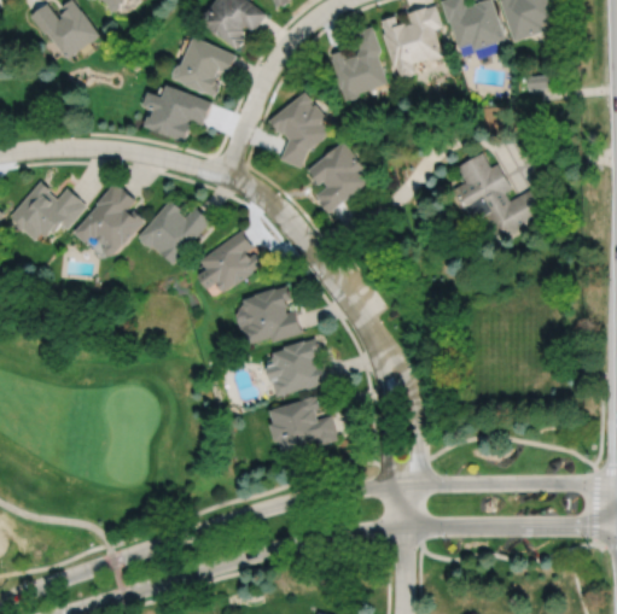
[(47,4),(30,17),(45,35),(48,34),(69,60),(91,44),(99,37),(102,35),(82,11),(82,12),(73,0),(62,7),(65,12),(60,16),(62,18),(59,21),(47,4)]
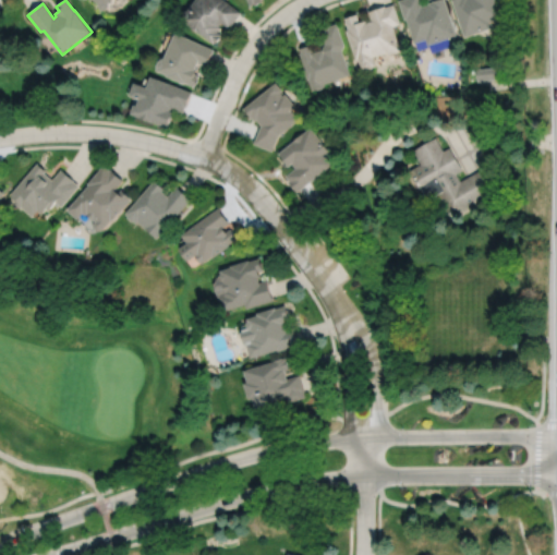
[(109,3),(112,0),(89,0),(92,1),(93,0),(98,4),(99,8),(103,11),(107,11),(109,8),(109,3)]
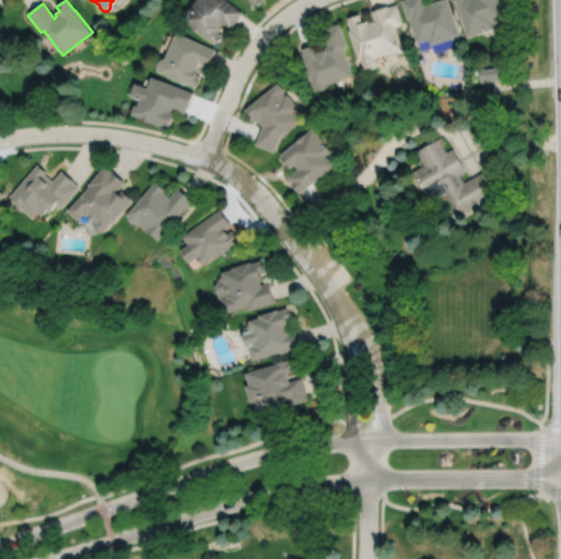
[(184,19),(183,21),(215,45),(217,44),(219,45),(223,38),(222,37),(223,35),(220,33),(223,29),(222,28),(223,25),(231,31),(244,13),(224,0),(198,0),(190,11),(189,11),(184,17),(184,19)]
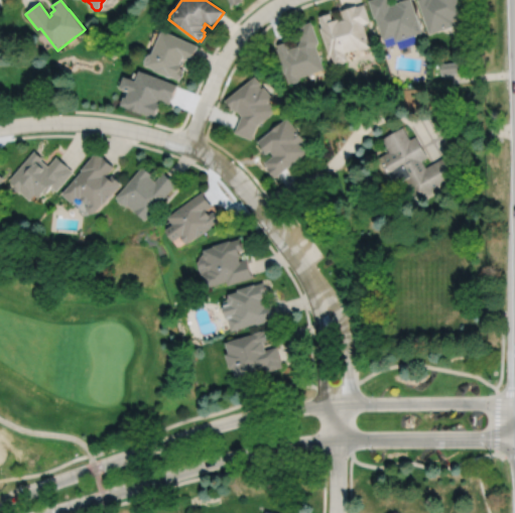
[(225,0),(228,8),(240,5),(238,0),(225,0)]
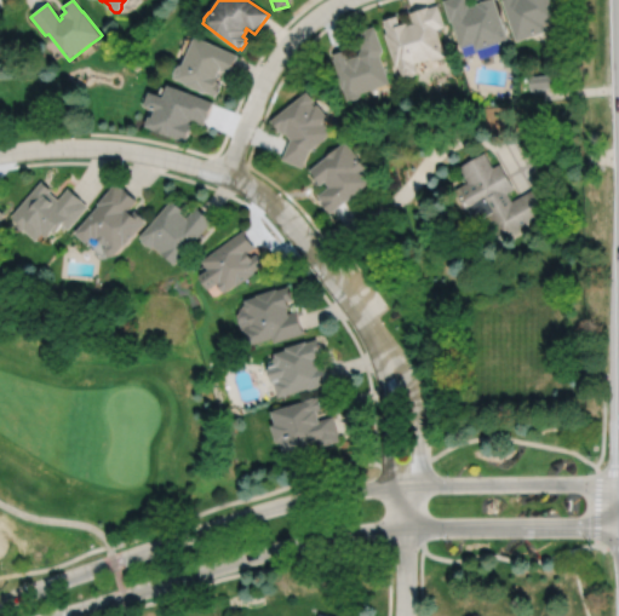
[(445,0),(442,1),(450,23),(451,22),(459,49),(471,45),(474,51),(506,40),(492,0),(483,0),(480,1),(480,3),(475,5),(475,6),(468,9),(464,0),(445,0)]
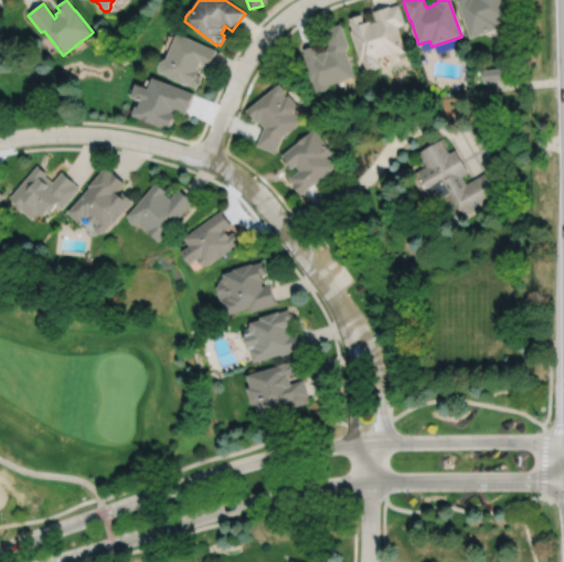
[(501,0),(456,0),(469,39),(498,29),(496,23),(508,19),(501,0)]
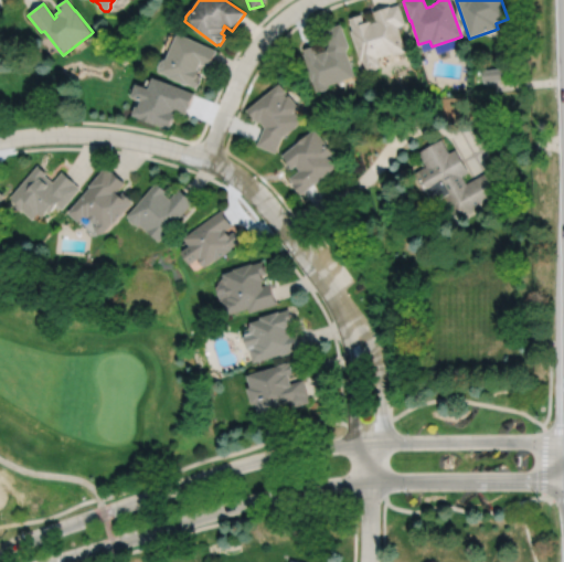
[(397,6),(389,8),(389,7),(372,12),(375,22),(370,24),(369,21),(362,23),(360,14),(348,19),(349,22),(351,31),(349,32),(359,61),(361,61),(364,72),(368,71),(370,72),(375,71),(375,69),(379,67),(375,59),(391,53),(392,56),(404,52),(396,28),(404,25),(397,6)]
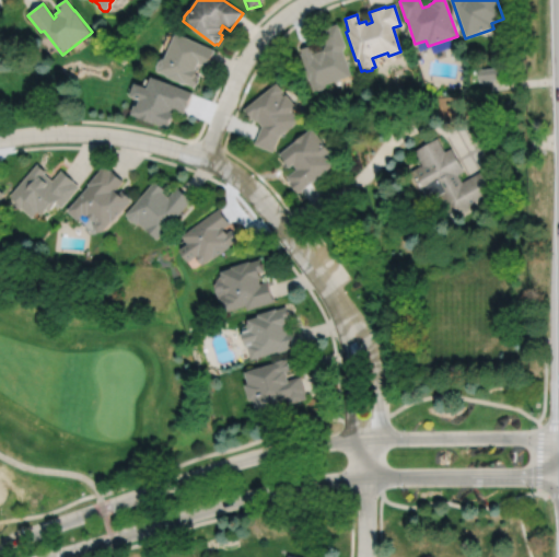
[(322,50),(313,54),(310,46),(299,49),(300,54),(299,54),(303,68),(302,68),(306,81),(307,81),(312,92),(314,91),(316,92),(321,90),(322,89),(324,88),(324,85),(349,77),(341,51),(344,46),(336,24),(329,26),(329,25),(319,28),(325,45),(322,50)]
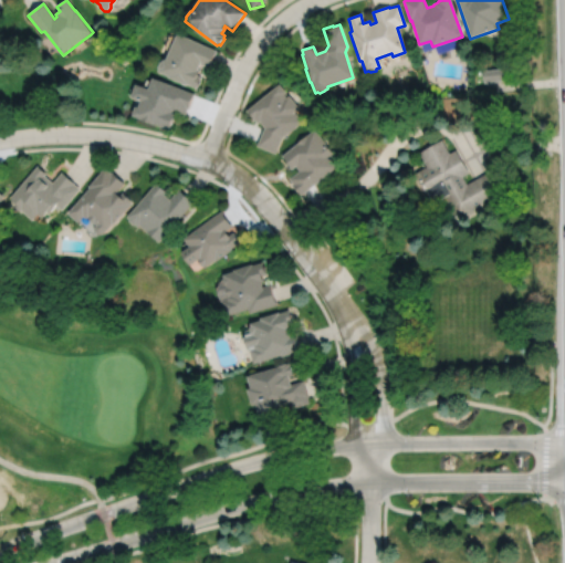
[(160,70),(159,72),(170,76),(169,79),(188,86),(188,85),(198,90),(202,79),(199,76),(202,71),(200,70),(201,65),(210,70),(218,52),(179,34),(167,61),(165,60),(165,62),(161,63),(160,68),(160,70)]
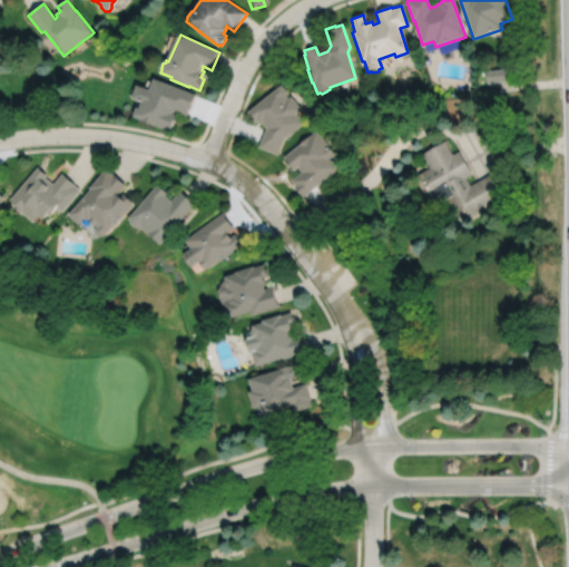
[(486,71),(487,86),(508,82),(507,69),(486,71)]
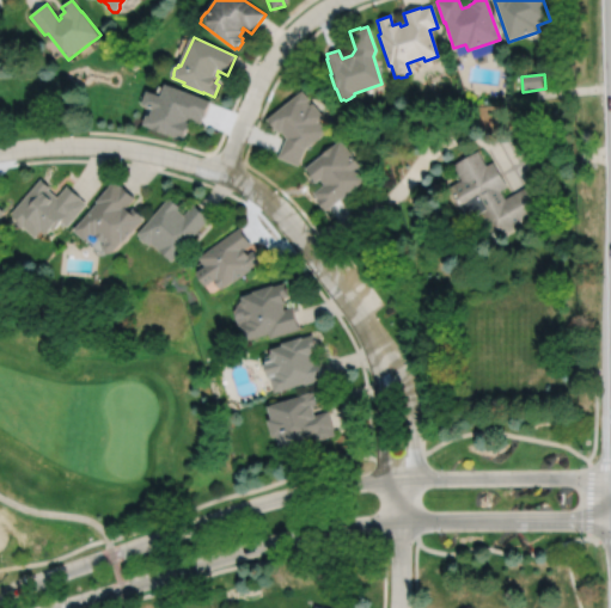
[(166,85),(162,97),(147,92),(142,106),(153,110),(150,117),(147,116),(142,127),(153,130),(153,131),(166,136),(166,135),(184,142),(191,126),(187,123),(188,121),(201,127),(203,118),(206,120),(212,103),(166,85)]
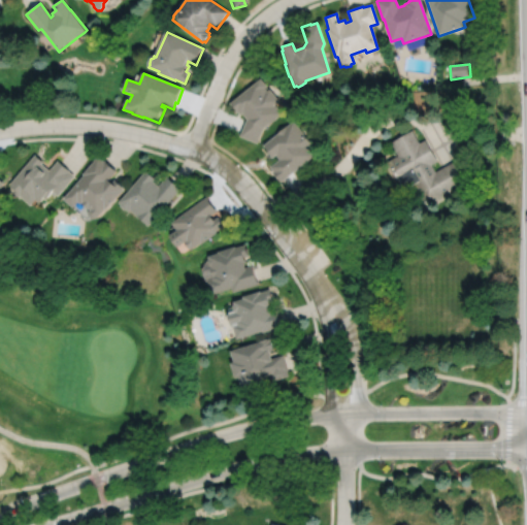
[(262,129),(281,115),(272,105),(277,101),(268,90),(266,92),(263,88),(265,87),(259,78),(229,103),(239,116),(241,115),(245,120),(238,137),(256,144),(262,129)]
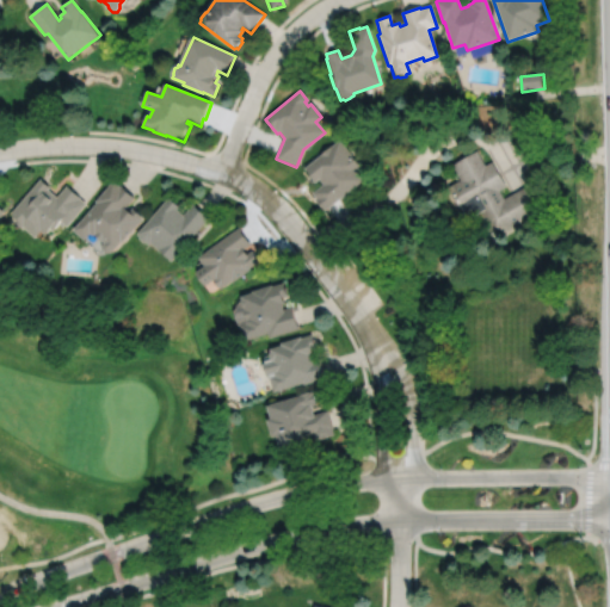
[(337,141),(330,147),(328,147),(318,156),(303,169),(309,177),(308,178),(314,184),(318,180),(322,185),(312,194),(315,199),(314,200),(324,212),(362,181),(353,171),(358,166),(337,141)]
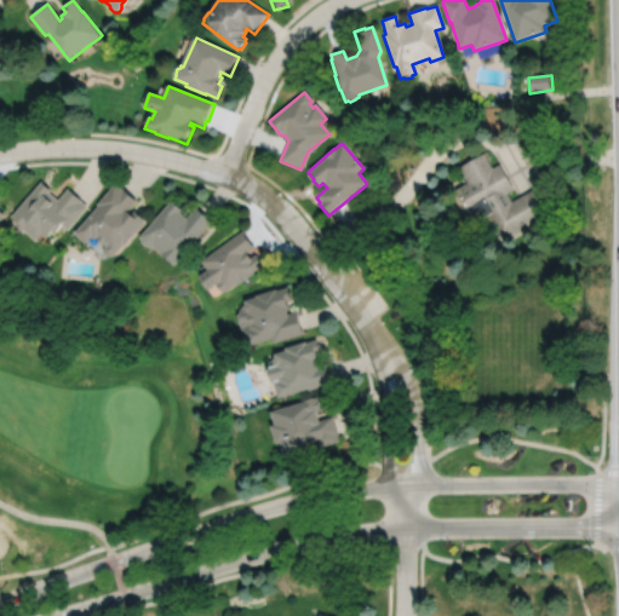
[(482,154),(458,168),(466,184),(453,191),(466,214),(469,213),(470,214),(469,216),(474,224),(485,218),(499,243),(556,211),(542,185),(510,203),(505,195),(513,190),(498,165),(491,168),(482,154)]
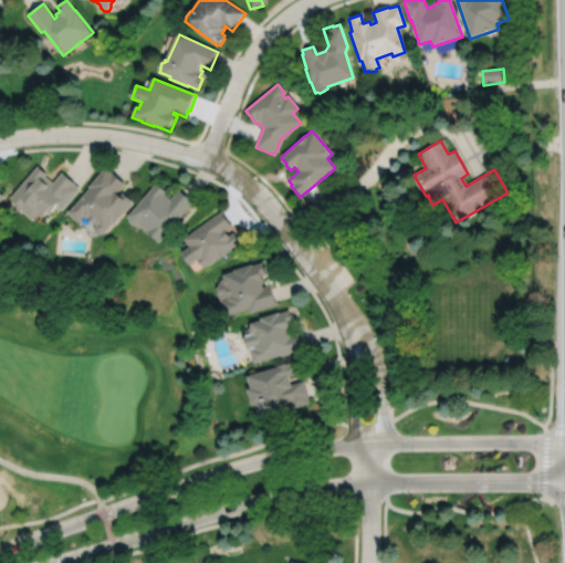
[(38,168),(10,200),(16,205),(13,207),(21,214),(22,212),(33,221),(38,216),(42,219),(48,214),(50,216),(58,207),(62,212),(81,190),(74,186),(75,185),(62,174),(53,185),(44,177),(46,175),(38,168)]
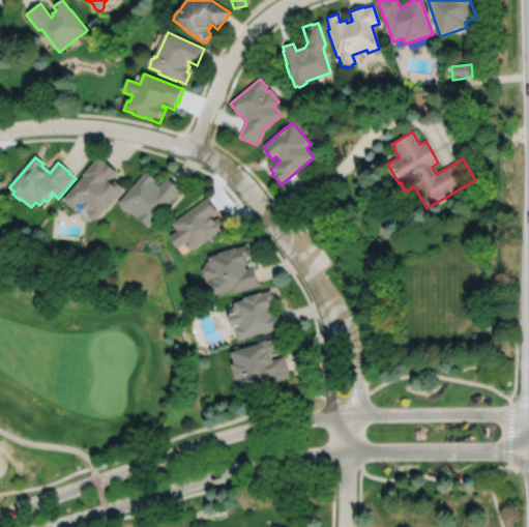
[(97,222),(106,211),(107,212),(123,194),(122,193),(124,189),(116,182),(114,184),(111,182),(118,173),(106,163),(105,164),(98,158),(83,176),(84,177),(64,201),(75,210),(79,205),(81,206),(84,206),(91,212),(89,214),(90,218),(93,222),(97,222)]
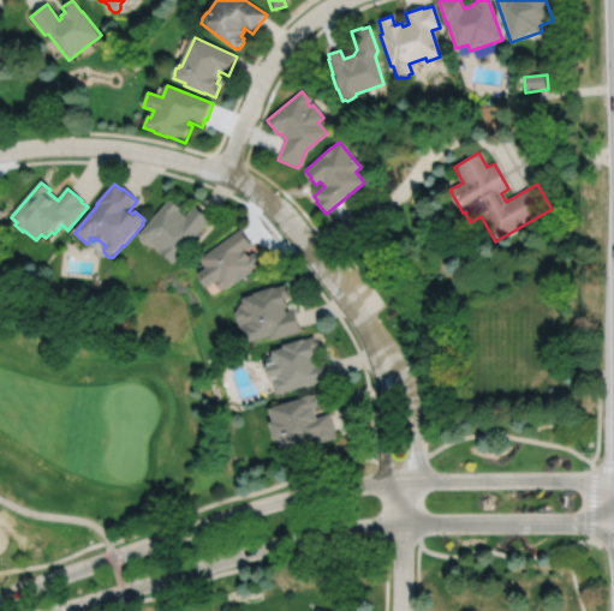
[(149,246),(151,249),(153,246),(174,265),(212,221),(196,207),(185,219),(179,213),(182,209),(171,199),(139,238),(142,239),(142,241),(147,246),(149,246)]
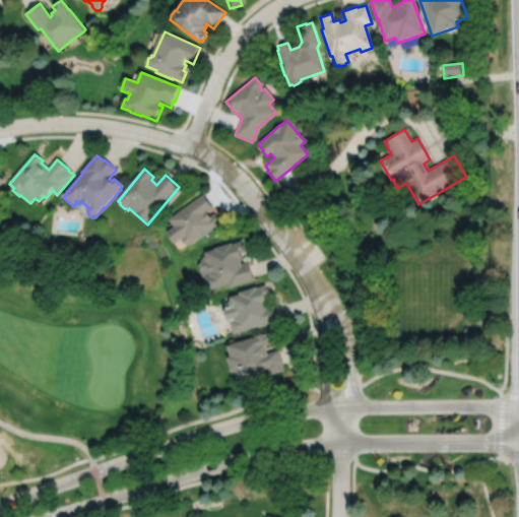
[(204,195),(170,221),(176,229),(169,234),(177,245),(183,241),(188,247),(189,247),(190,248),(198,242),(199,243),(214,232),(213,230),(221,223),(215,215),(212,217),(209,214),(215,209),(204,195)]
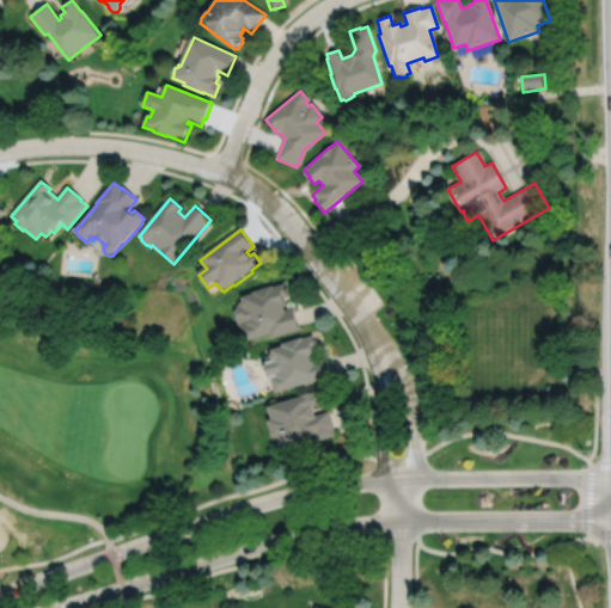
[(249,325),(249,327),(243,330),(248,344),(268,337),(269,341),(299,331),(292,308),(283,311),(282,306),(285,306),(282,299),(287,296),(282,284),(254,294),(254,295),(243,299),(244,302),(243,305),(244,309),(246,311),(249,323),(249,325)]
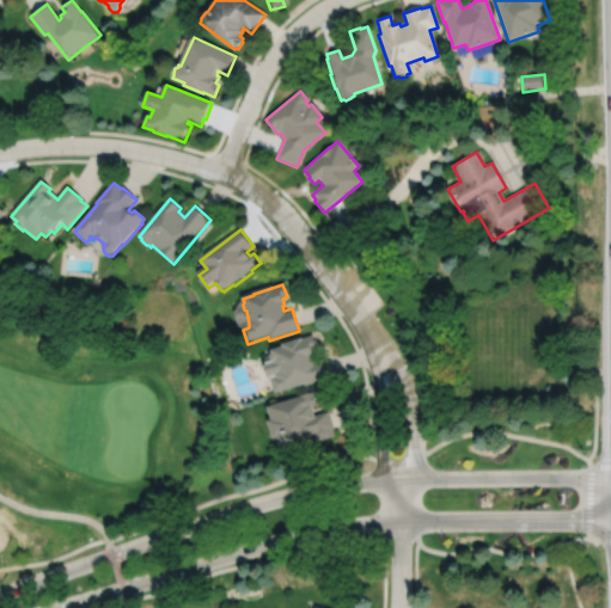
[(312,337),(316,349),(311,350),(313,357),(311,358),(312,363),(322,361),(328,380),(304,387),(303,386),(274,394),(266,368),(268,367),(268,363),(270,363),(268,355),(270,354),(269,351),(281,348),(280,345),(300,338),(301,339),(312,337)]
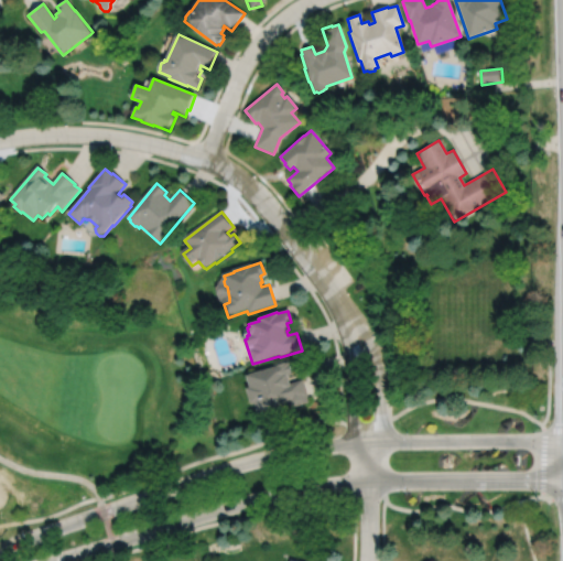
[(247,376),(251,389),(246,391),(250,406),(253,405),(257,418),(267,414),(268,416),(287,410),(284,405),(288,403),(290,409),(307,403),(305,397),(307,396),(302,380),(290,385),(288,377),(292,376),(288,364),(284,364),(277,366),(277,367),(247,376)]
